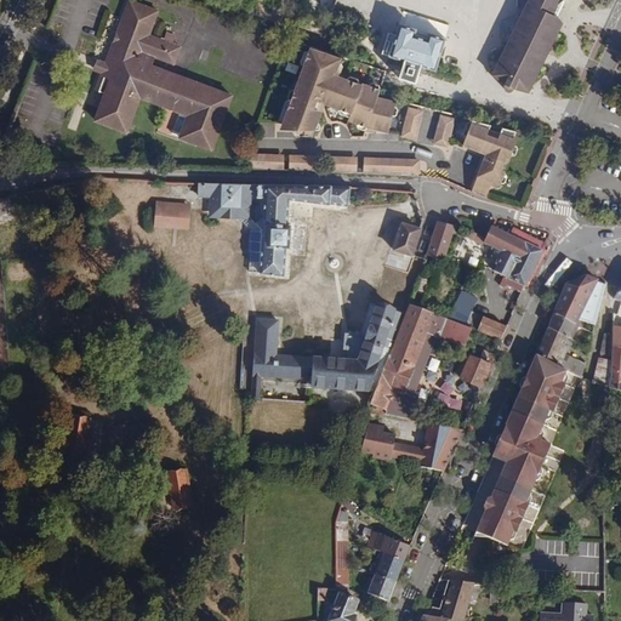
[(157,10),(130,0),(129,0),(107,61),(103,70),(97,87),(106,91),(96,118),(127,129),(140,96),(188,114),(180,135),(211,147),(231,92),(152,63),(154,56),(174,63),(178,51),(172,49),(175,44),(149,33),(157,10)]
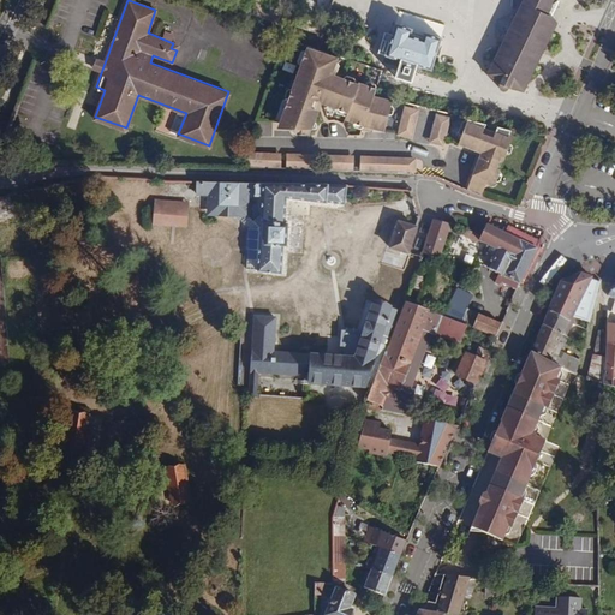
[(519,0),(484,77),(496,85),(496,88),(496,90),(497,91),(499,93),(502,93),(505,91),(505,89),(520,94),(549,31),(544,29),(549,19),(543,16),(549,3),(551,0),(519,0)]
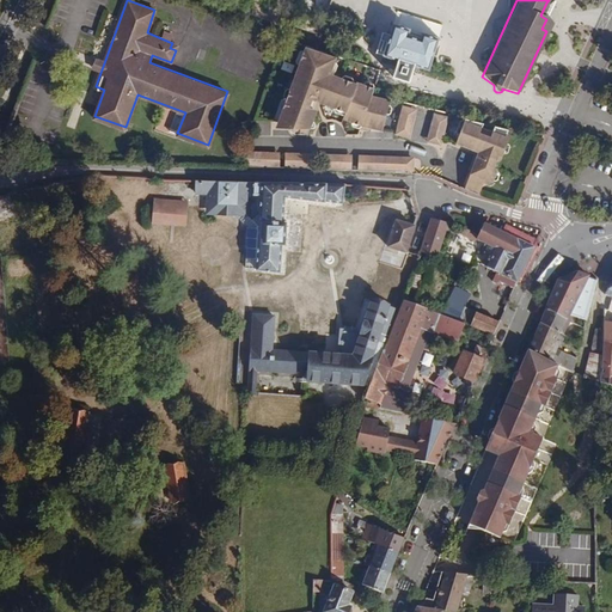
[(409,31),(393,26),(384,57),(428,71),(438,41),(423,36),(422,40),(408,36),(409,31)]
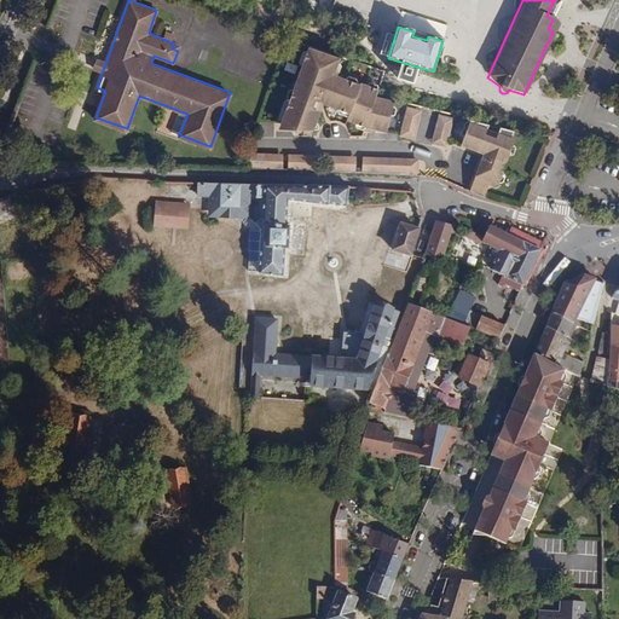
[(340,57),(308,47),(283,125),(294,128),(294,132),(294,134),(295,137),(298,138),(312,139),(319,119),(316,116),(317,110),(313,109),(317,102),(312,100),(314,96),(329,100),(328,105),(351,114),(350,119),(387,131),(394,100),(376,96),(379,88),(365,85),(364,85),(334,75),(340,57)]
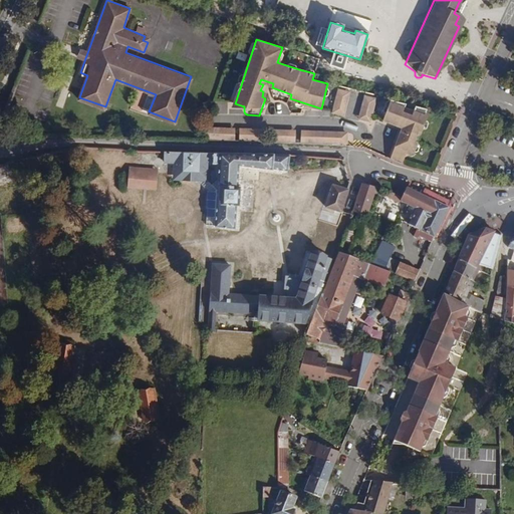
[(85,58),(88,50),(80,48),(78,56),(85,58)]
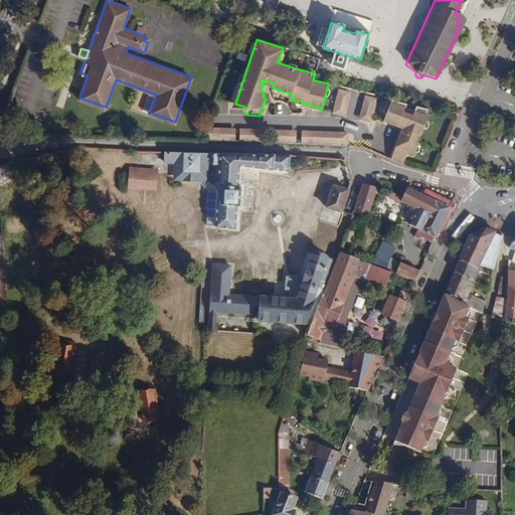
[(273,88),(274,83),(262,79),(260,83),(264,84),(261,91),(264,92),(263,97),(266,99),(270,87),(273,88)]
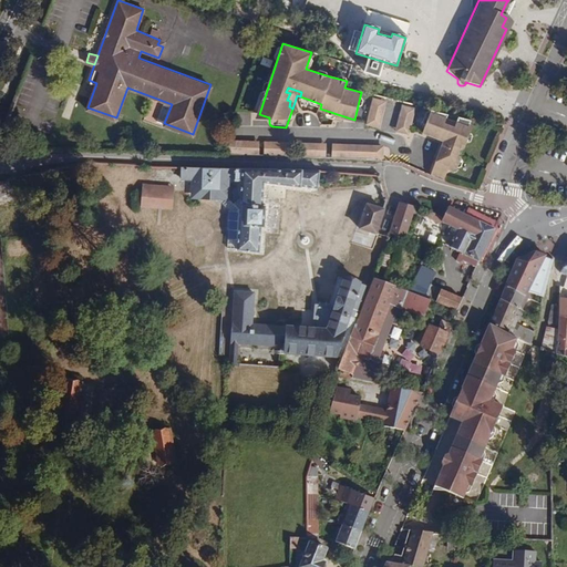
[(379,127),(384,101),(372,98),(367,124),(379,127)]
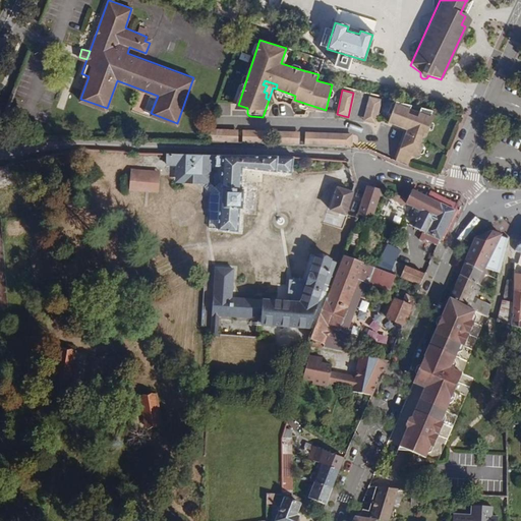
[(375,123),(382,100),(369,97),(364,121),(375,123)]
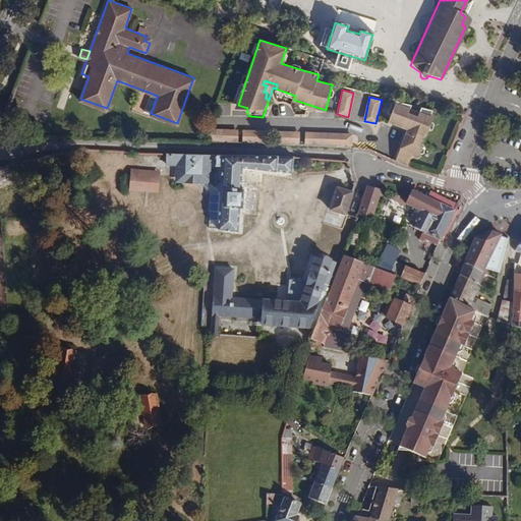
[(411,105),(396,101),(388,122),(407,129),(395,161),(408,166),(411,156),(414,158),(418,155),(423,143),(420,142),(424,132),(427,133),(432,120),(429,119),(432,110),(421,107),(417,117),(408,113),(411,105)]
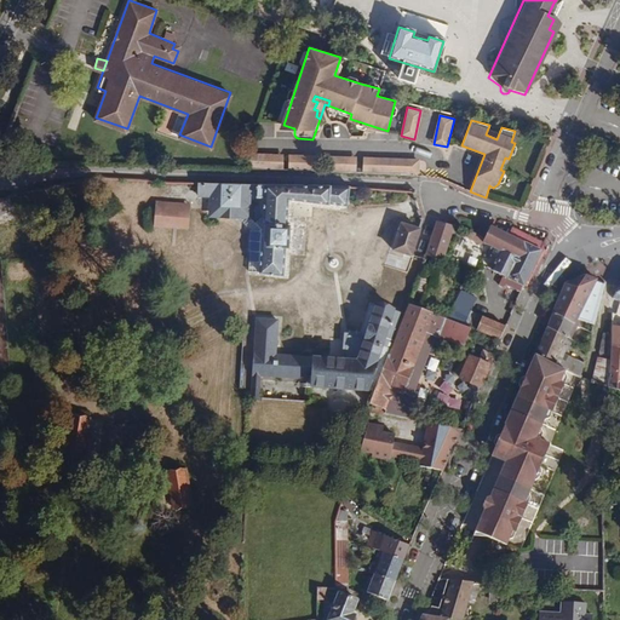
[(282,170),(283,155),(248,154),(247,168),(282,170)]
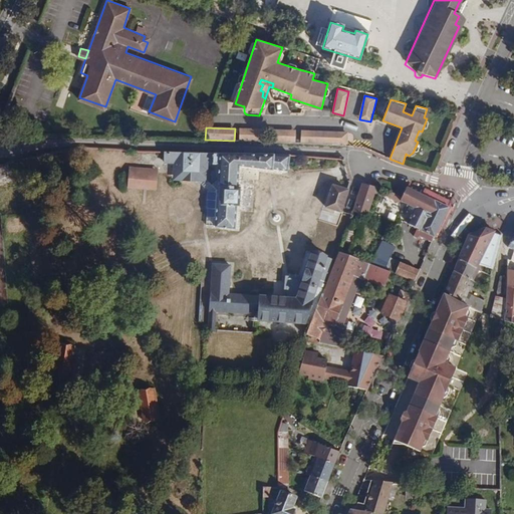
[(263,142),(263,129),(240,129),(239,142),(263,142)]
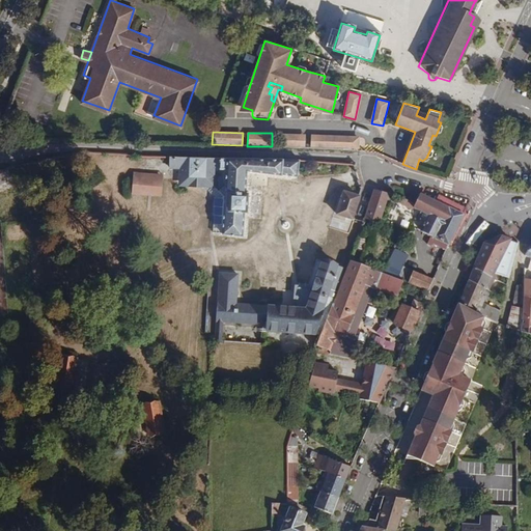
[(280,147),(304,148),(305,134),(280,134),(280,147)]
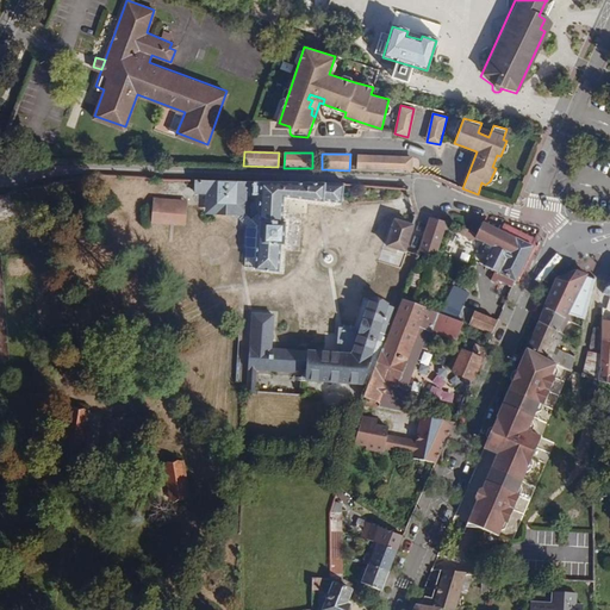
[(356,170),(399,172),(399,156),(356,155),(356,170)]
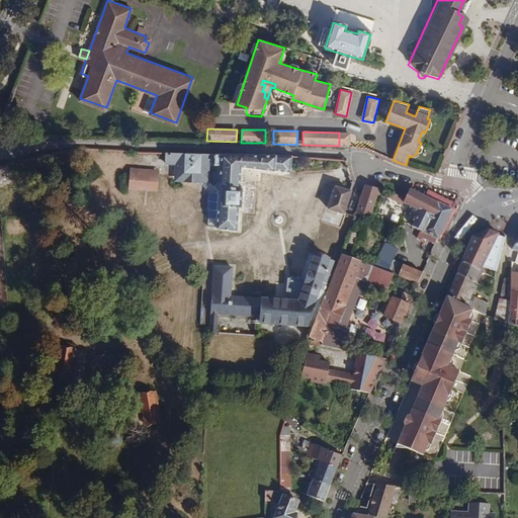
[(349,134),(339,133),(339,146),(348,147),(349,134)]
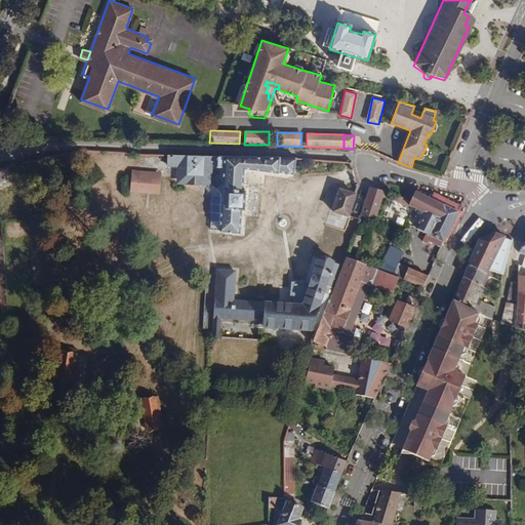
[(178,166),(178,183),(183,186),(204,186),(212,195),(210,231),(240,233),(241,209),(245,209),(245,190),(243,190),(244,168),(279,171),(279,172),(293,174),(296,158),(284,157),(279,157),(261,157),(240,157),(204,156),(168,155),(167,166),(174,166),(174,164),(178,164),(178,166)]
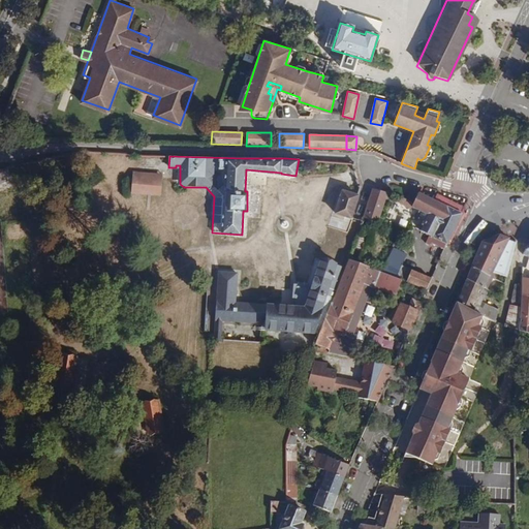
[(0,183),(11,179),(7,167),(0,170),(0,183)]
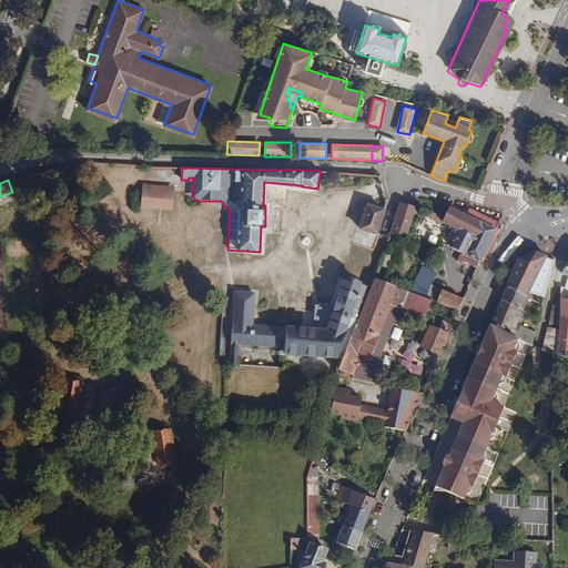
[(174,192),(142,190),(141,208),(173,210),(174,192)]
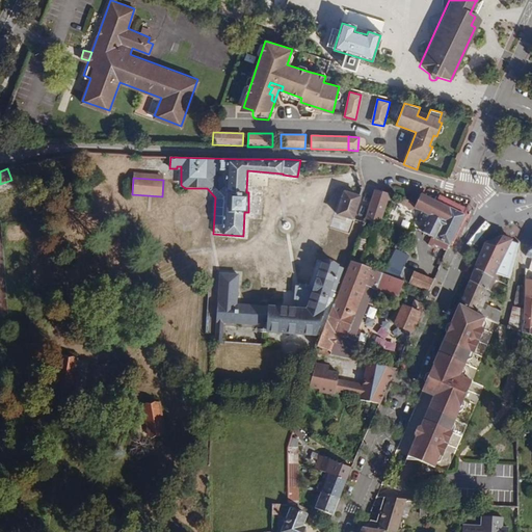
[(380,223),(388,201),(390,194),(375,190),(366,219),(380,223)]
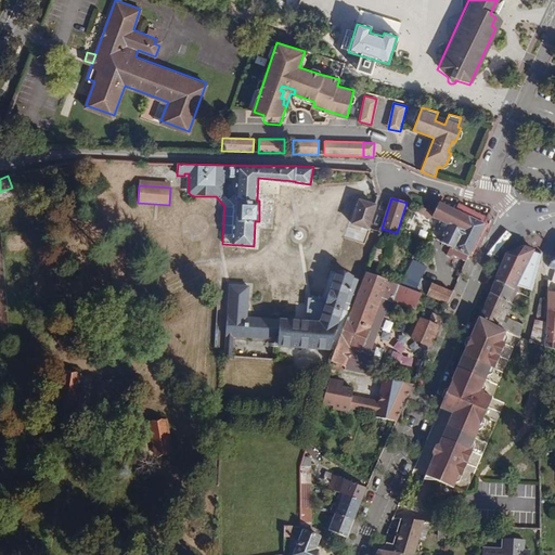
[(429,199),(425,209),(434,214),(437,207),(438,205),(437,204),(429,199)]
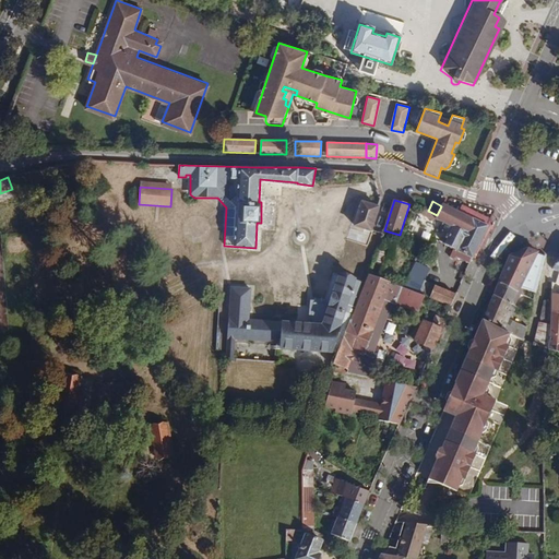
[(371,205),(363,203),(355,226),(371,232),(378,207),(371,205)]
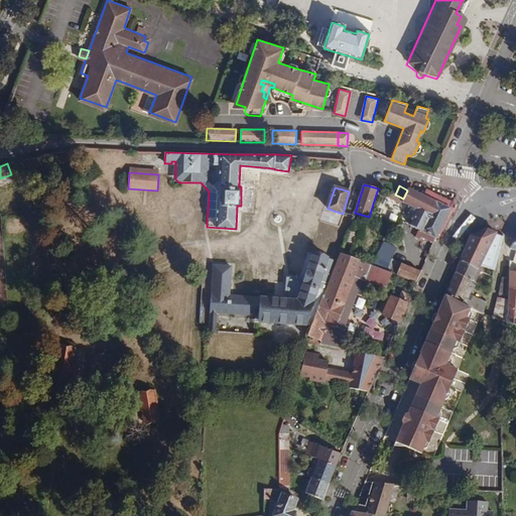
[(450,210),(424,197),(408,188),(407,190),(406,192),(403,199),(395,195),(390,191),(389,194),(391,195),(390,198),(401,204),(402,202),(411,207),(408,214),(415,218),(410,226),(418,230),(414,237),(418,239),(419,237),(433,244),(450,210)]
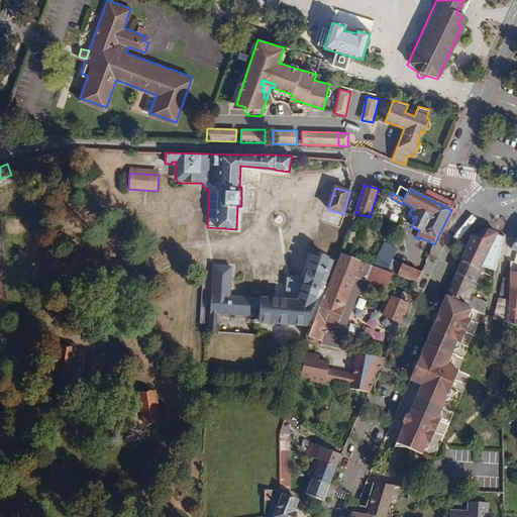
[(425,197),(451,210),(453,204),(436,197),(435,199),(426,194),(425,197)]
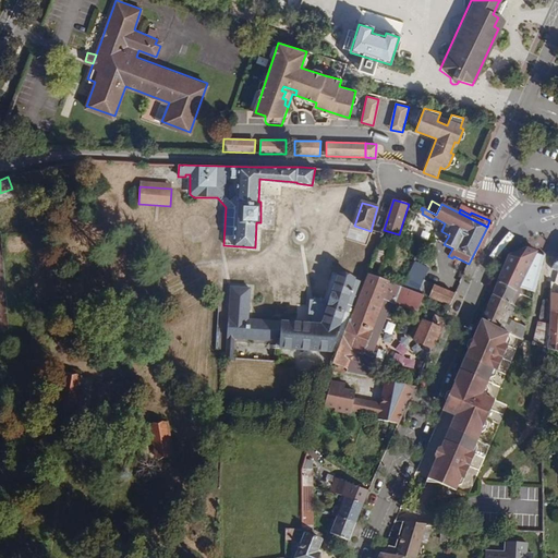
[(192,235),(207,235),(207,220),(191,220),(192,235)]
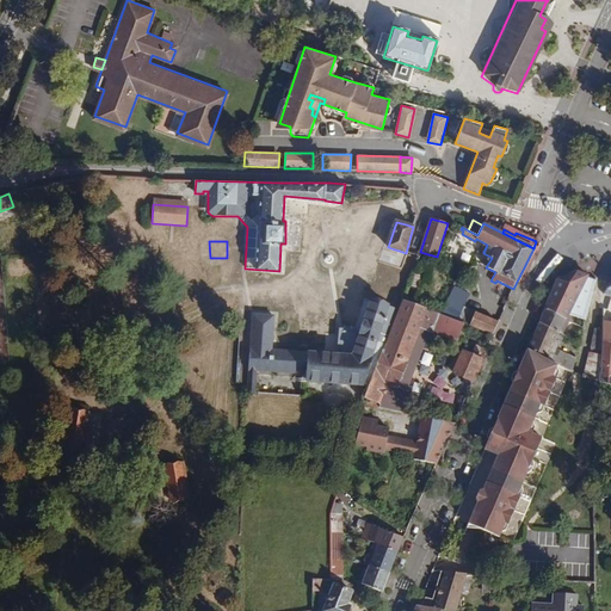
[(556,281),(545,308),(568,320),(569,318),(567,316),(568,314),(585,320),(596,281),(586,278),(587,276),(576,272),(556,281)]
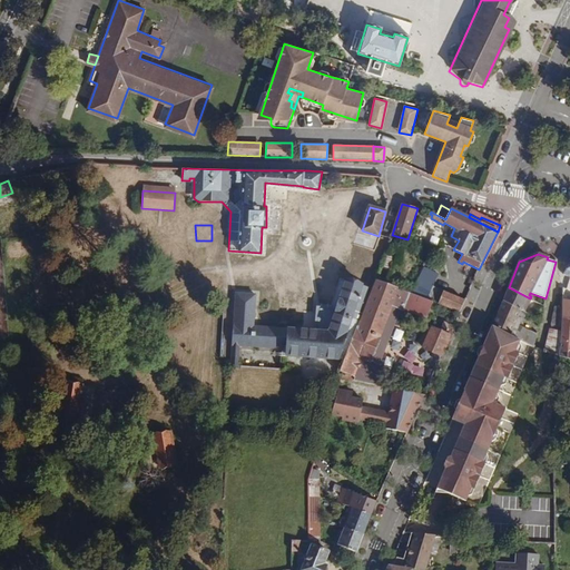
[(440,274),(424,267),(414,295),(429,301),(434,288),(440,274)]
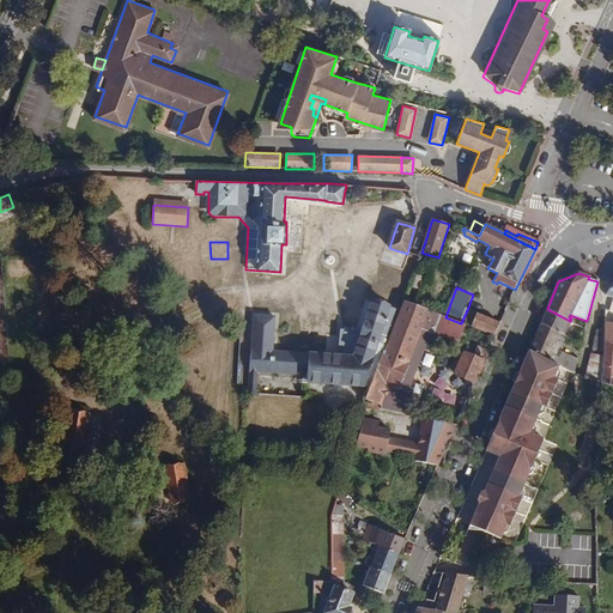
[(252,338),(250,371),(256,371),(309,376),(309,383),(333,384),(370,388),(377,369),(383,353),(400,310),(371,301),(366,316),(360,334),(351,333),(350,339),(343,338),(338,357),(313,354),(271,352),(272,317),(253,316),(252,338)]
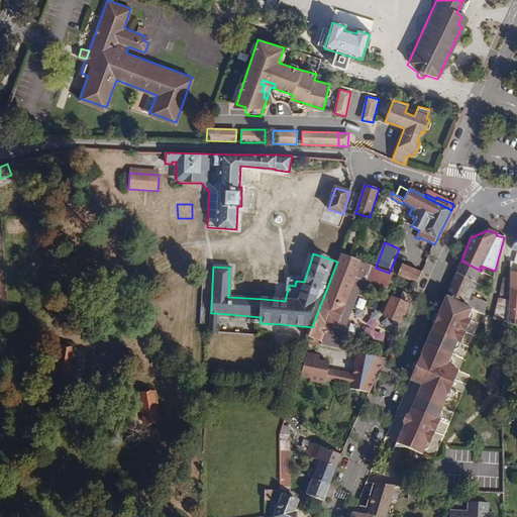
[(389,291),(395,276),(389,273),(376,268),(340,253),(337,262),(323,298),(318,311),(312,327),(306,343),(343,349),(346,327),(364,284),(368,282),(389,291)]
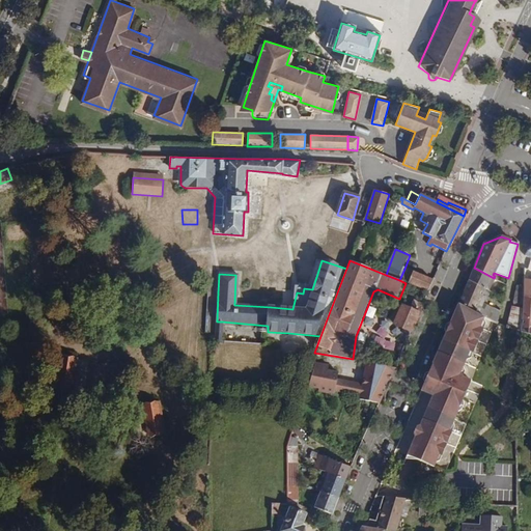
[(493,282),(494,278),(474,268),(469,280),(484,289),(490,292),(491,289),(487,287),(490,281),(493,282)]
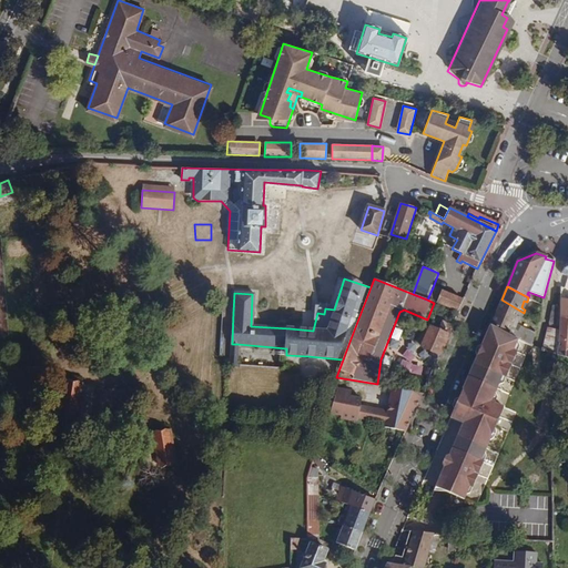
[(427,300),(434,303),(458,312),(464,300),(433,287),(427,300)]
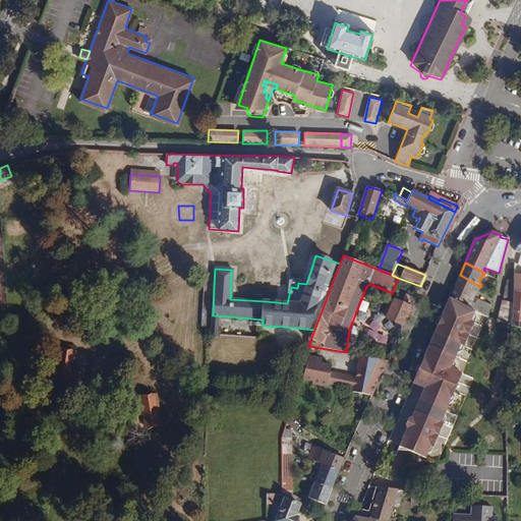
[(463,305),(475,311),(488,316),(490,306),(471,296),(473,290),(477,292),(480,287),(475,284),(460,275),(453,292),(450,299),(463,305)]
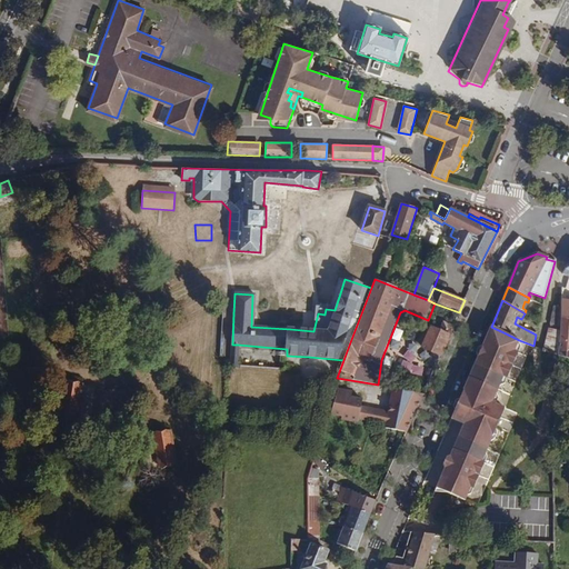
[(553,307),(550,325),(559,327),(560,317),(561,308),(553,307)]
